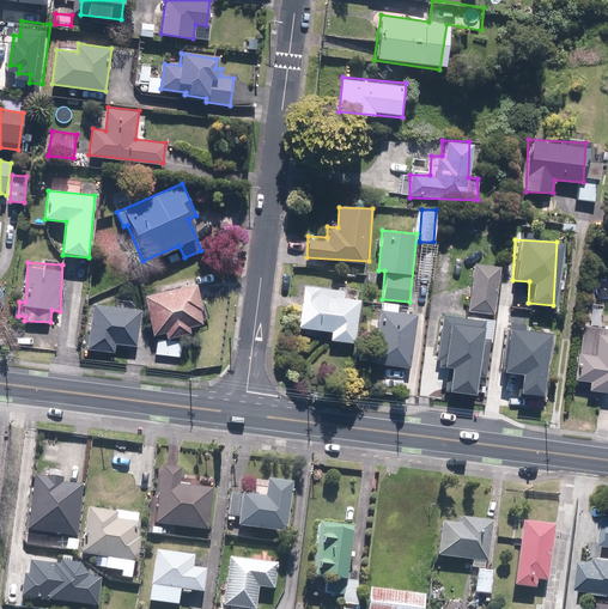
[(499,266),(474,263),(470,309),(494,311),(499,266)]
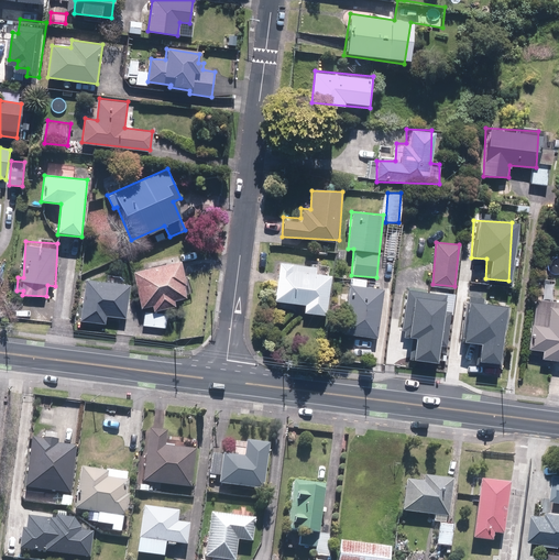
[(177,306),(176,302),(197,296),(188,257),(132,271),(141,309),(152,306),(153,311),(177,306)]
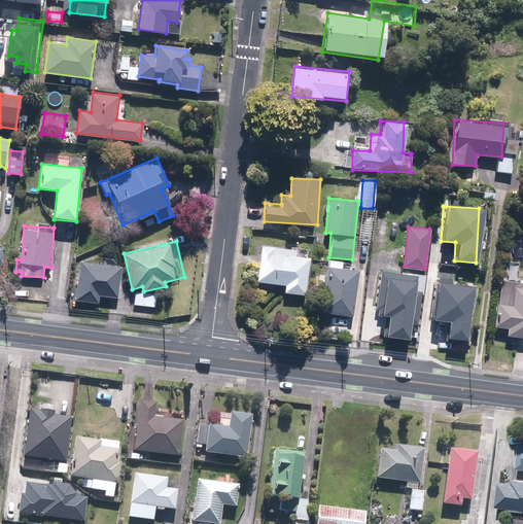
[(258,245),(257,280),(284,281),(283,293),(307,294),(309,247),(258,245)]
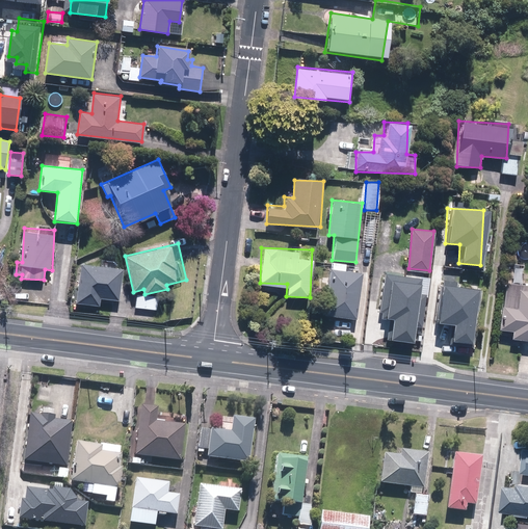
[(362,271),(344,270),(345,263),(331,262),(331,268),(327,268),(323,314),(358,317),(362,271)]
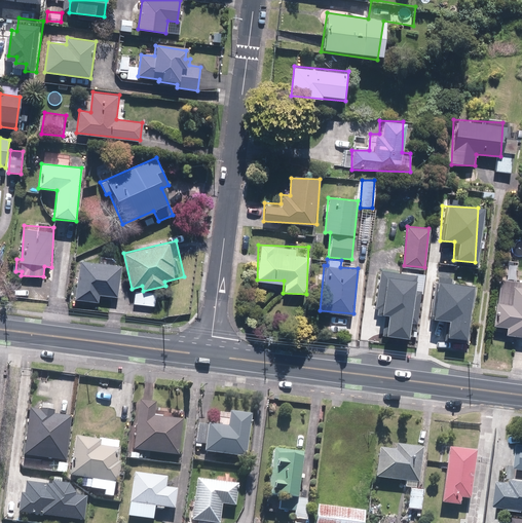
[(77,300),(99,302),(100,294),(118,295),(120,263),(79,261),(77,300)]
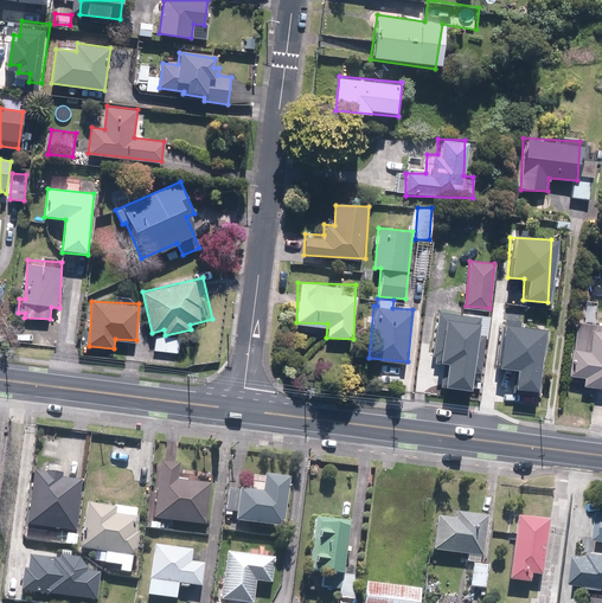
[(443,364),(441,387),(472,390),(474,370),(481,371),(485,333),(480,333),(481,314),(437,310),(434,352),(436,352),(436,363),(443,364)]
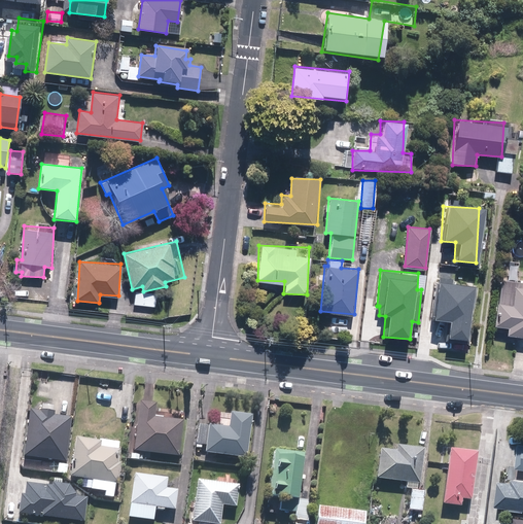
[(522,288),(521,288),(521,279),(498,278),(495,323),(508,324),(508,335),(522,335),(522,288)]
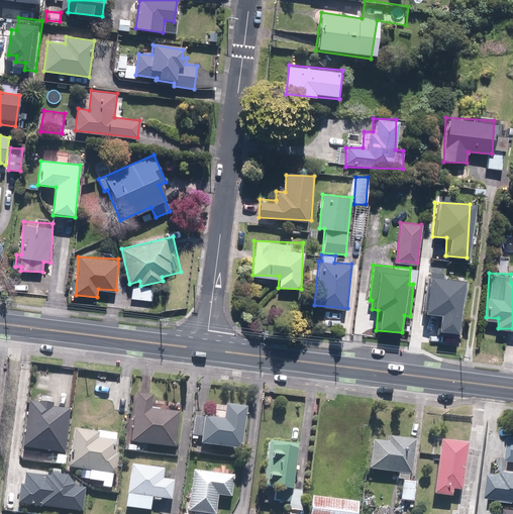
[(436,330),(456,332),(459,301),(466,301),(468,281),(427,277),(424,313),(437,315),(436,330)]
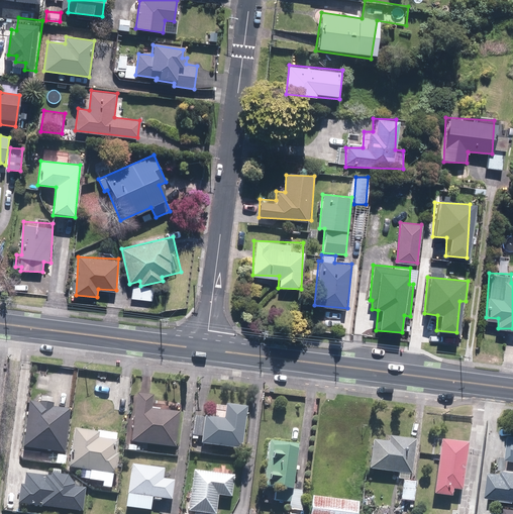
[(155,288),(134,286),(133,298),(154,300),(155,288)]
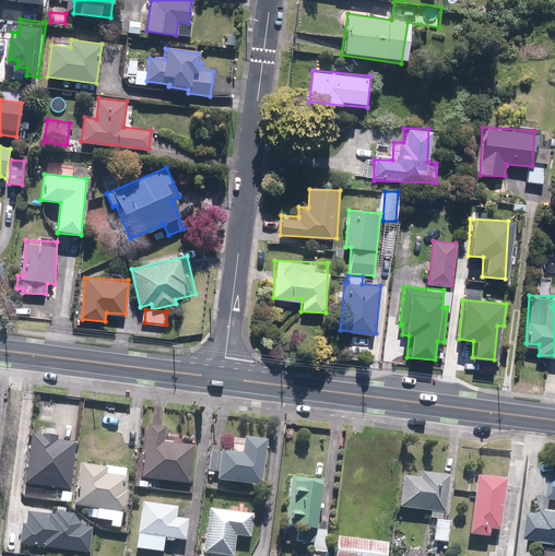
[(165,441),(166,427),(148,425),(143,477),(190,481),(193,444),(165,441)]
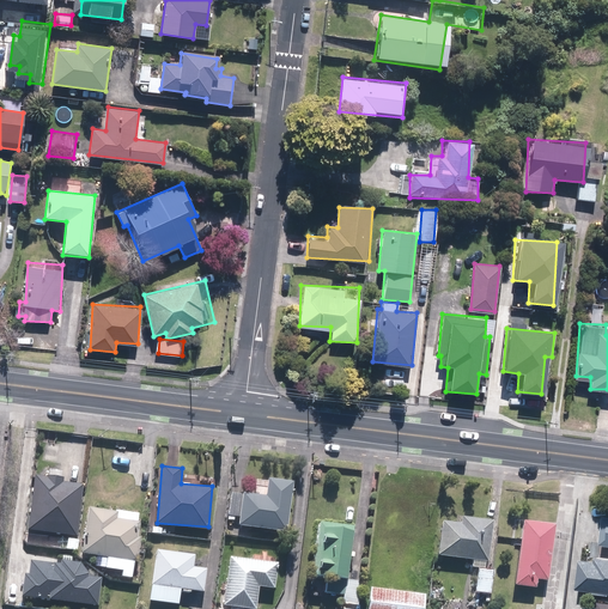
[(85,481),(35,476),(29,531),(79,536),(85,481)]
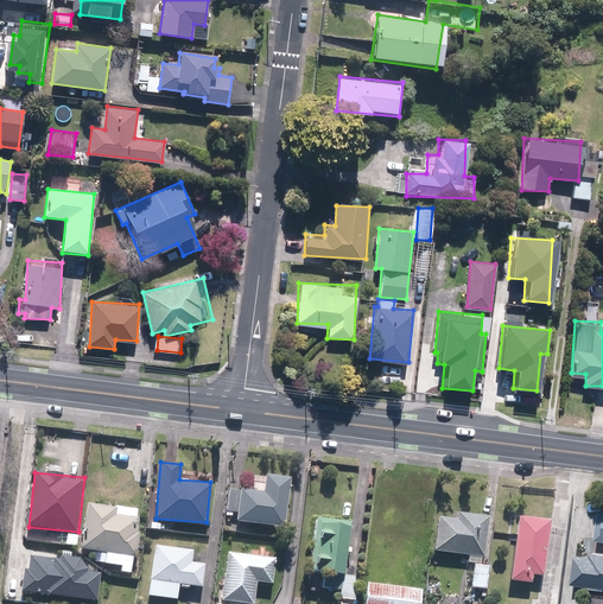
[(232,487),(229,509),(237,510),(236,522),(286,527),(290,476),(265,475),(262,490),(232,487)]
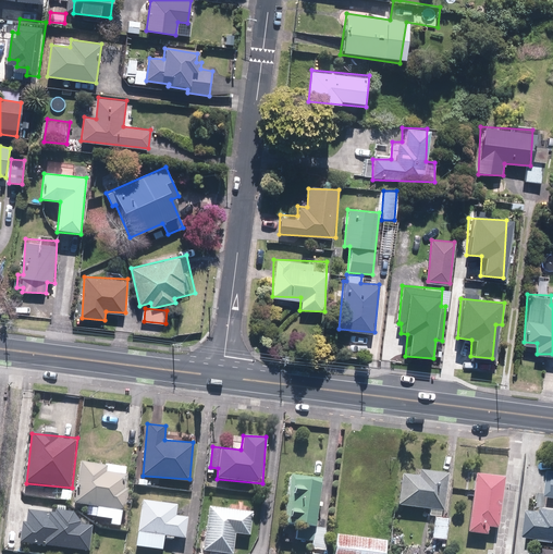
[(113,522),(122,522),(127,467),(81,462),(76,502),(90,504),(89,515),(113,518),(113,522)]
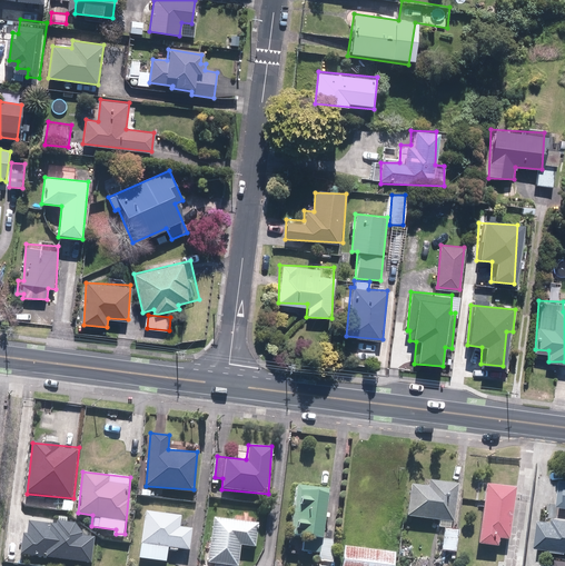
[(456,483),(427,482),(427,485),(408,484),(406,516),(439,518),(439,527),(445,527),(444,549),(457,550),(458,529),(450,528),(452,519),(454,519),(456,483)]
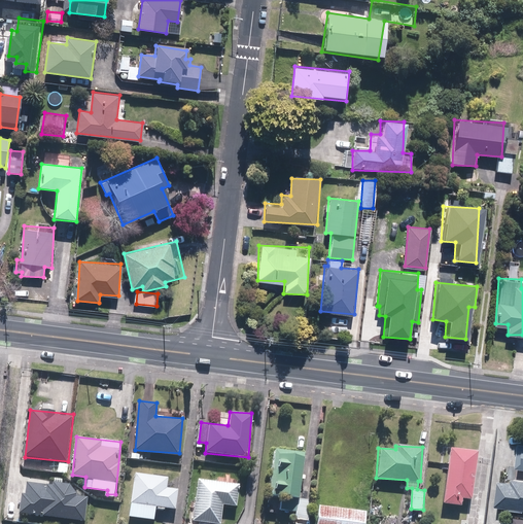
[(476,451),(446,448),(441,503),(462,504),(462,498),(471,499),(476,451)]
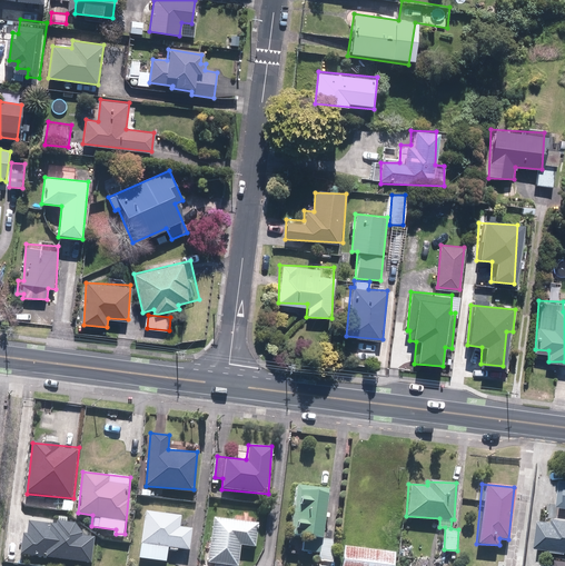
[(329,487),(295,485),(289,547),(321,549),(321,559),(334,560),(336,537),(325,536),(329,487)]
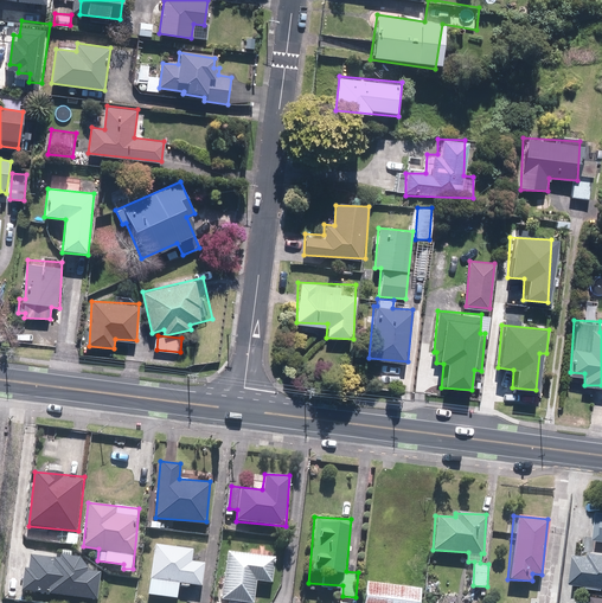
[(191,560),(192,546),(154,544),(149,594),(179,596),(180,583),(202,585),(203,562),(191,560)]
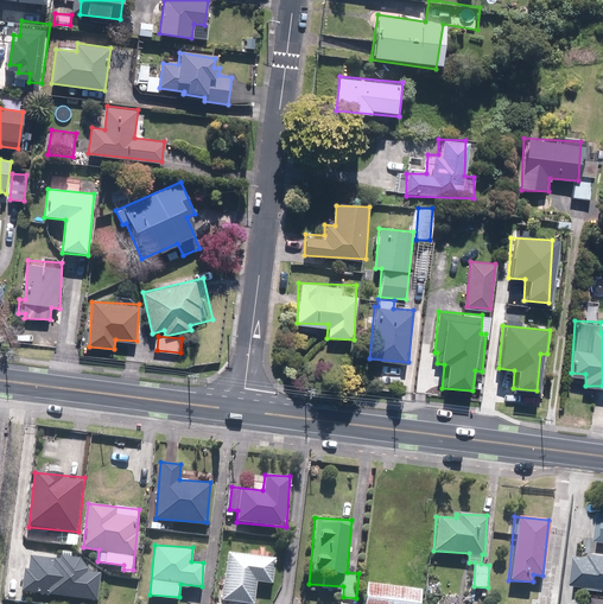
[(229,603),(253,603),(256,582),(273,583),(275,558),(228,553),(222,601),(230,602),(229,603)]
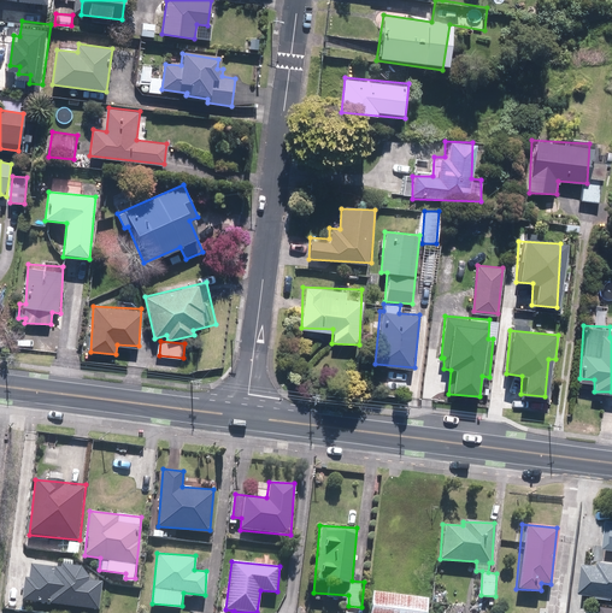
[(611,565),(587,563),(583,594),(611,597),(611,565)]
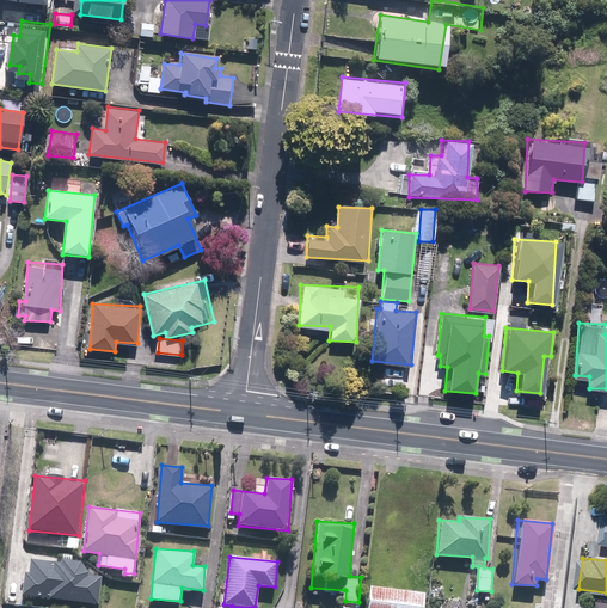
[(103,576),(89,575),(90,563),(62,559),(62,563),(31,560),(30,572),(24,571),(22,594),(100,601),(103,576)]
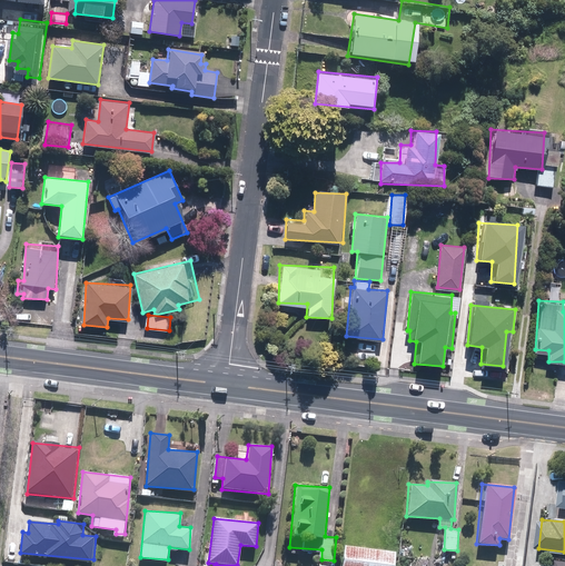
[(394,565),(396,550),(340,546),(338,565),(394,565)]
